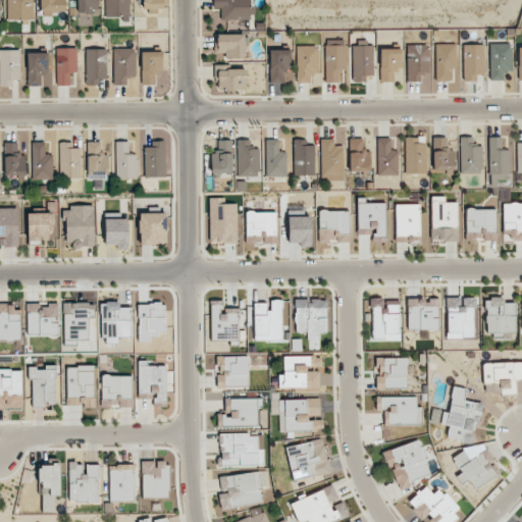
[(6,0),(7,20),(33,19),(32,0),(6,0)]
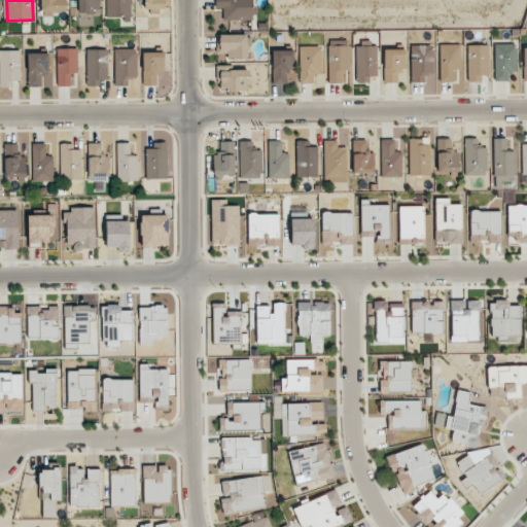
[(40,0),(41,16),(53,15),(53,10),(65,10),(65,0),(40,0)]
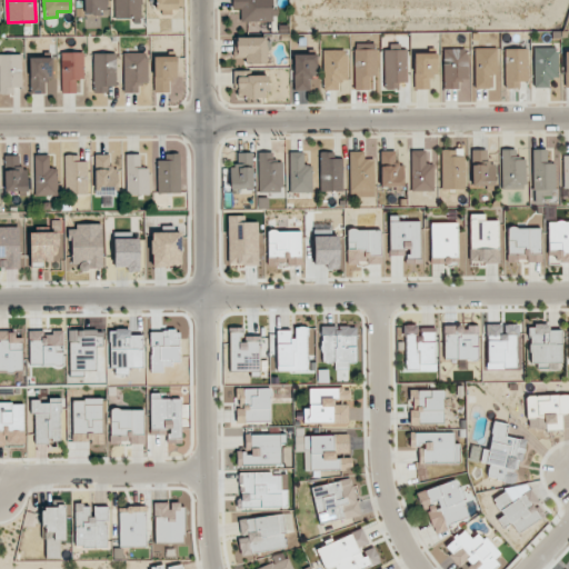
[(106,15),(106,0),(81,0),(81,16),(106,15)]
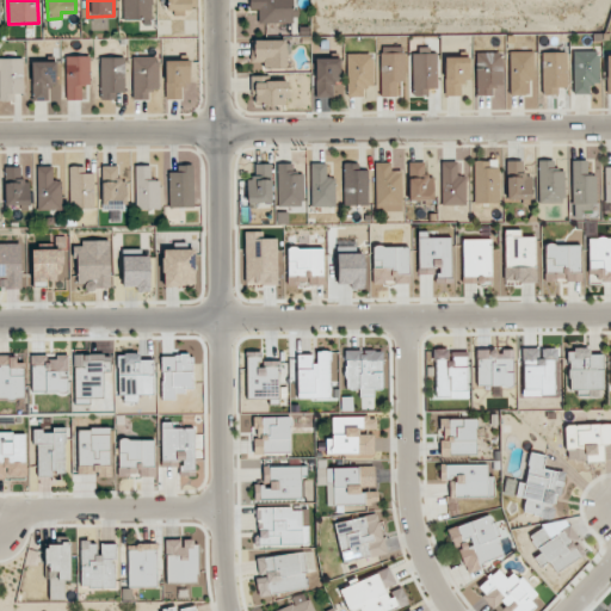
[(122,0),(123,20),(152,20),(150,0),(122,0)]
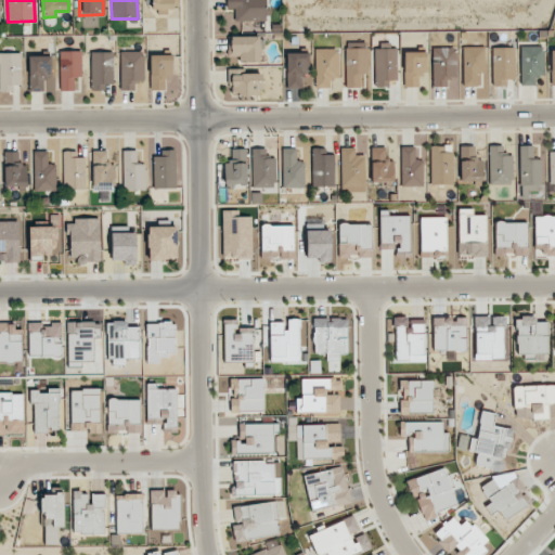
[(147,0),(149,11),(172,12),(172,0),(147,0)]
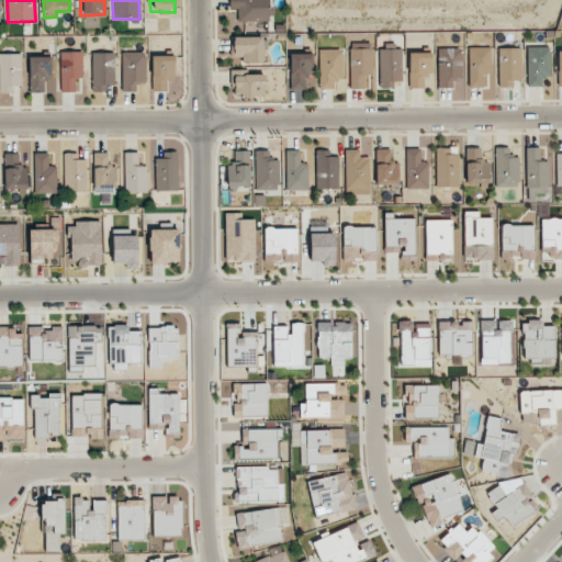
[(228,0),(229,9),(237,9),(238,21),(269,21),(268,0),(228,0)]
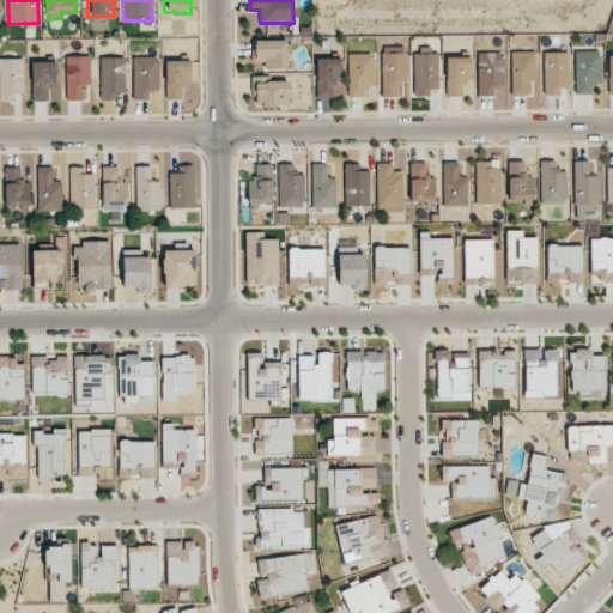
[(287,41),(254,40),(254,62),(263,62),(263,68),(286,70),(287,41)]
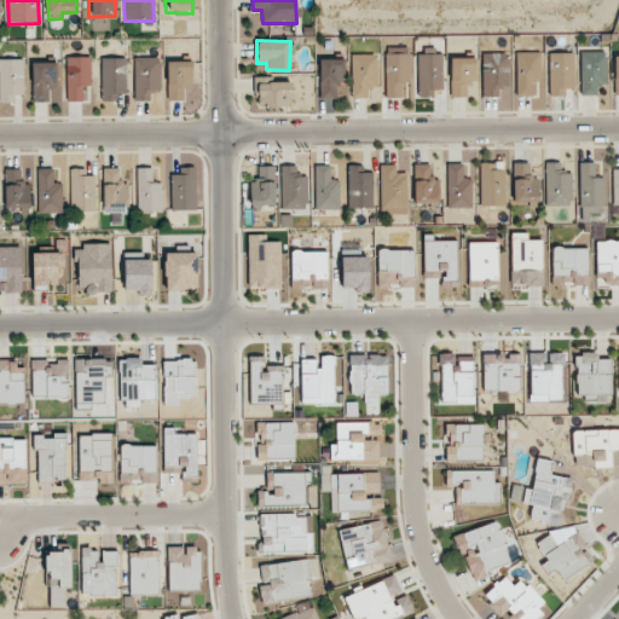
[(385,97),(401,98),(401,81),(410,82),(411,47),(386,47),(385,97)]
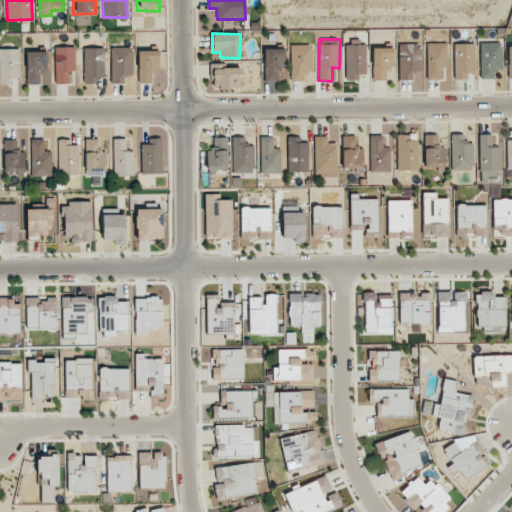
[(366,45),(359,44),(359,40),(346,39),(346,80),(359,80),(359,74),(366,74),(366,45)]
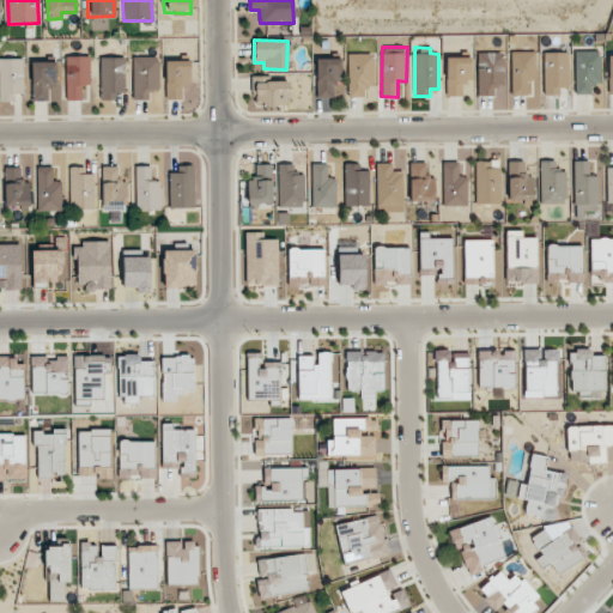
[(477,53),(478,96),(493,96),(493,85),(504,85),(503,52),(477,53)]
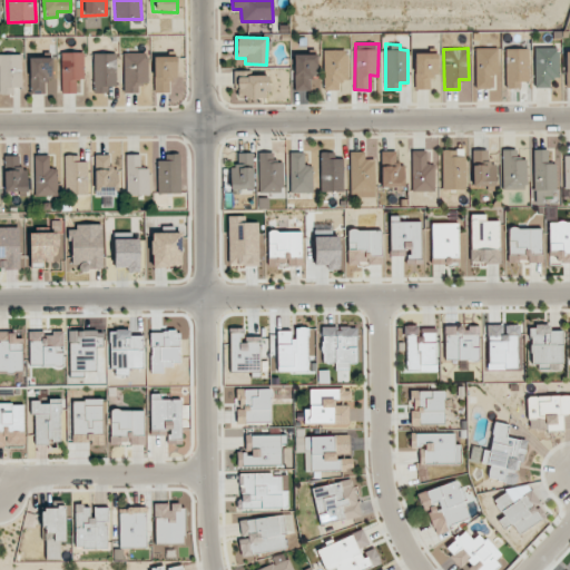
[(498,48),(475,48),(474,88),(497,88),(498,48)]
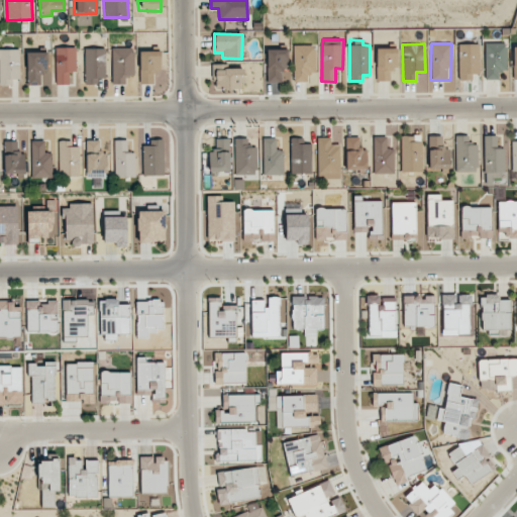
[(458,80),(473,80),(472,74),(481,74),(480,43),(457,44),(458,80)]
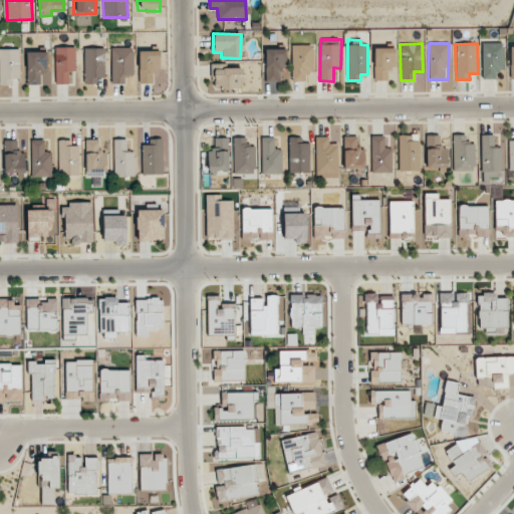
[(503,43),(482,43),(482,79),(496,79),(496,71),(503,71),(503,43)]
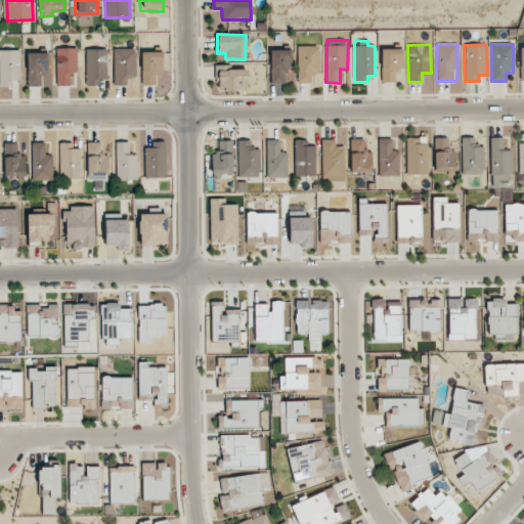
[(319,45),(297,46),(298,83),(312,83),(311,74),(319,74),(319,45)]
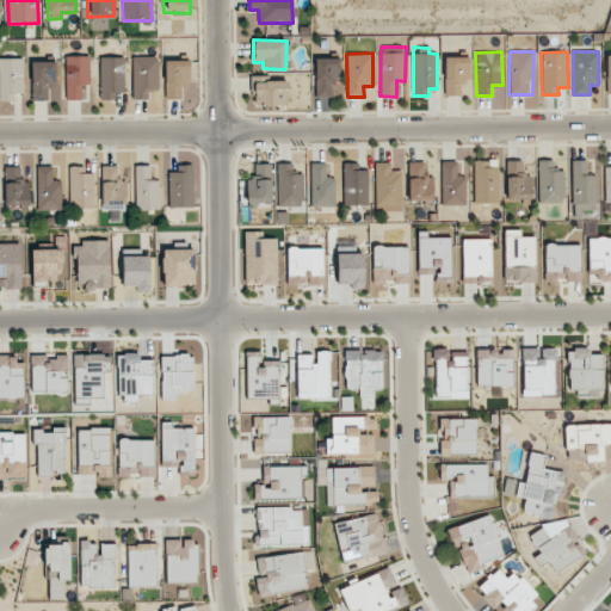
[(66,99),(88,99),(87,56),(66,56),(66,99)]
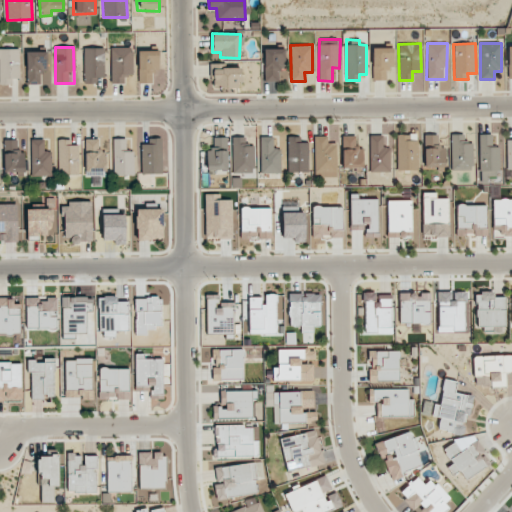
[(111,47),(110,83),(124,83),(124,75),(132,75),(133,48),(111,47)]
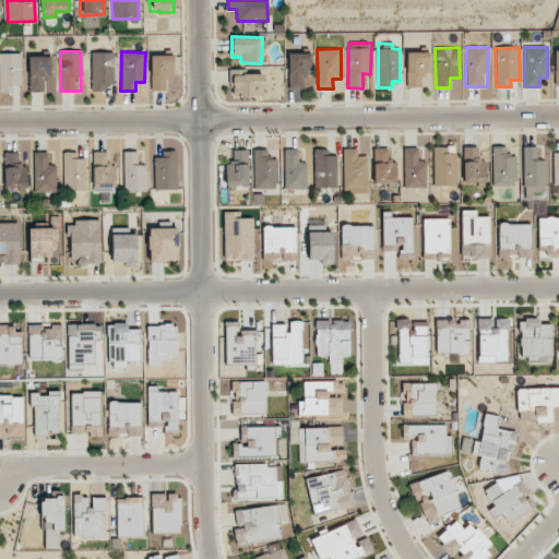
[(429,51),(406,52),(406,87),(421,87),(421,74),(429,74),(429,51)]
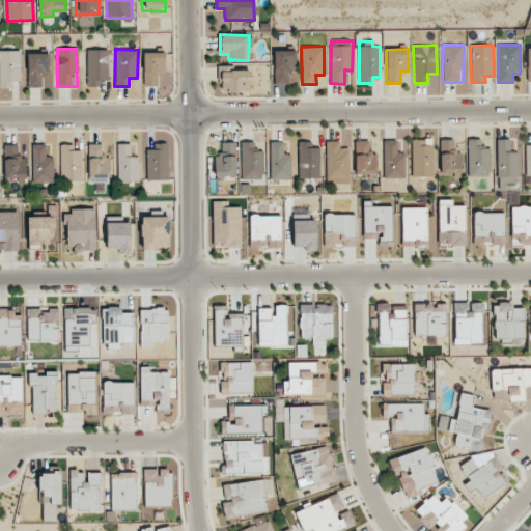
[(108,50),(86,50),(87,84),(108,84),(108,50)]
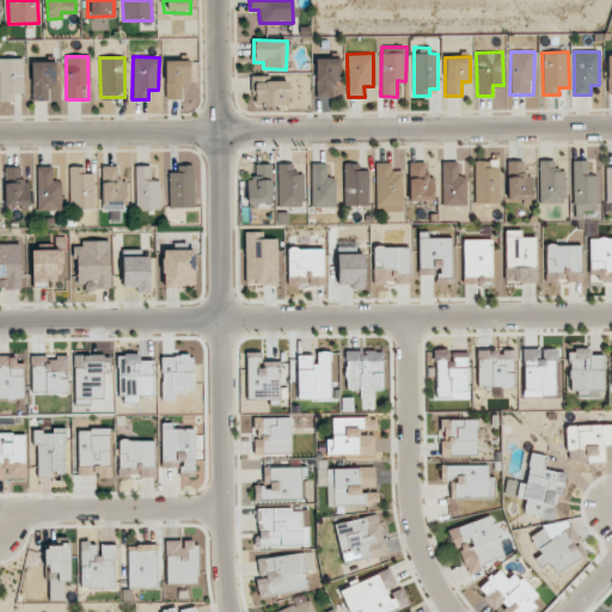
[(0,59),(0,98),(23,98),(23,59),(0,59)]
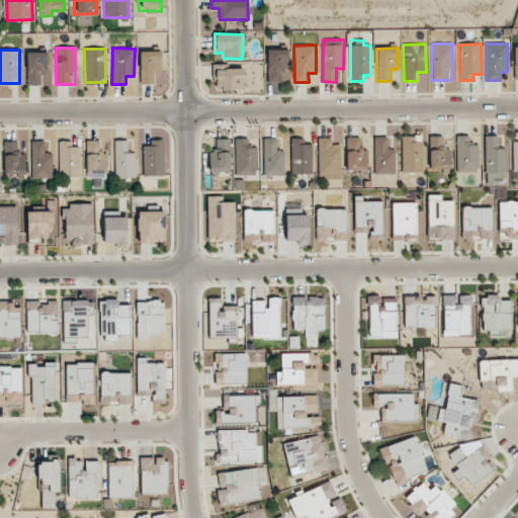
[(267,50),(267,82),(281,82),(281,72),(288,72),(288,50),(267,50)]
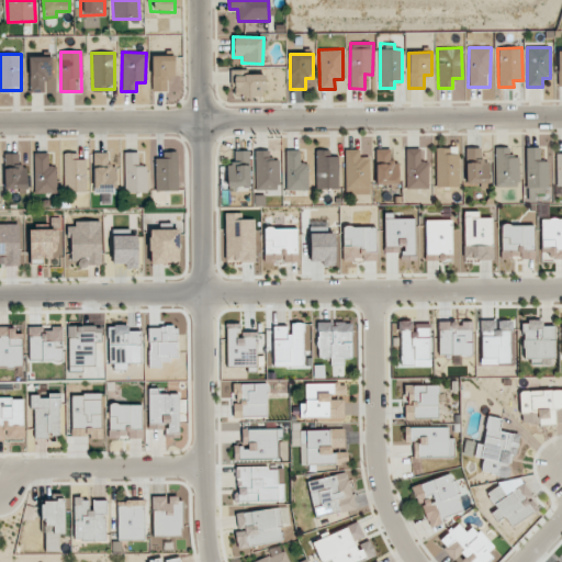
[(173,56),(152,56),(152,91),(167,91),(167,78),(175,78),(173,56)]
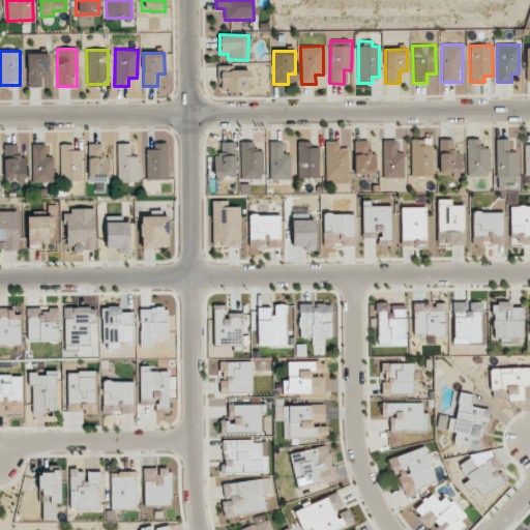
[(49,75),(49,54),(27,54),(28,87),(41,87),(41,75),(49,75)]
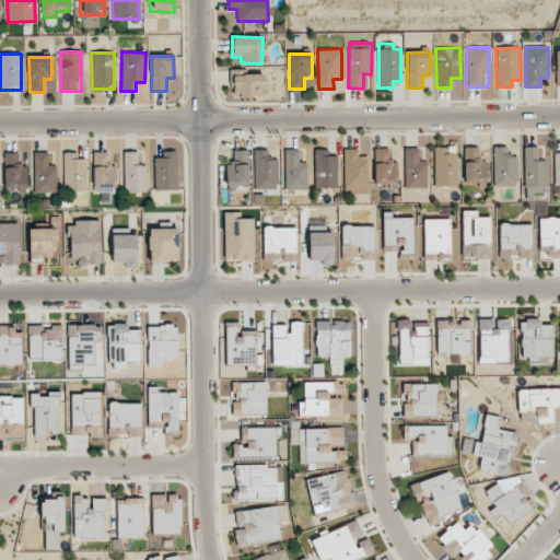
[(263,73),(242,74),(242,70),(231,70),(232,95),(264,94),(263,73)]
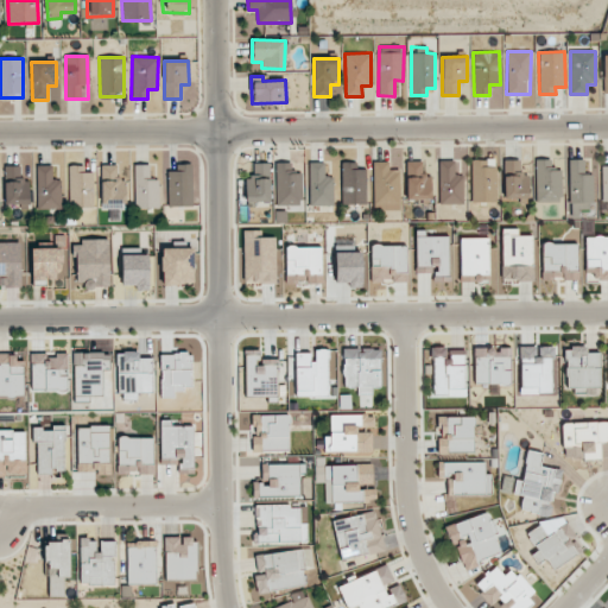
[(495,166),(486,168),(486,159),(470,160),(472,202),(496,202),(495,166)]
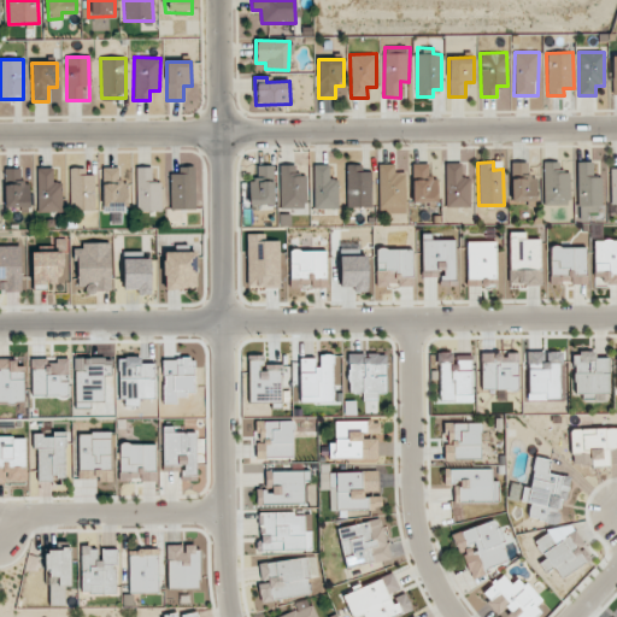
[(527,162),(511,162),(510,204),(535,205),(536,175),(527,175),(527,162)]
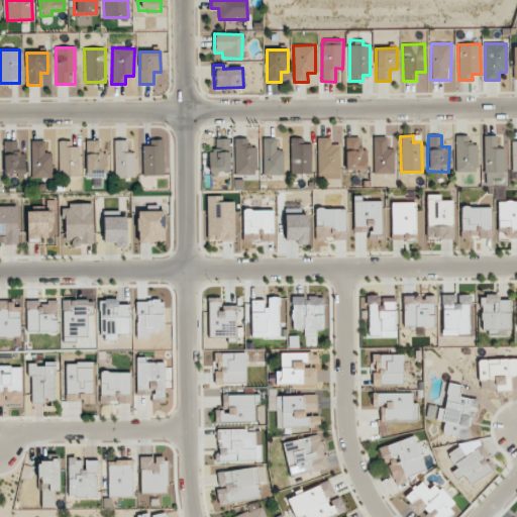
[(455,173),(477,172),(477,142),(469,142),(469,135),(454,135),(455,173)]
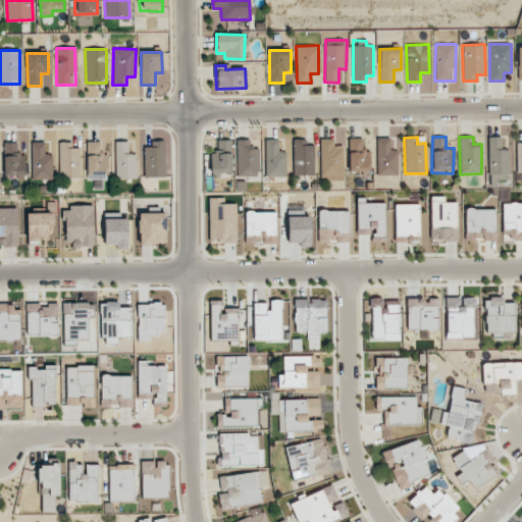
[(502,137),(488,137),(488,180),(508,179),(508,150),(502,150),(502,137)]
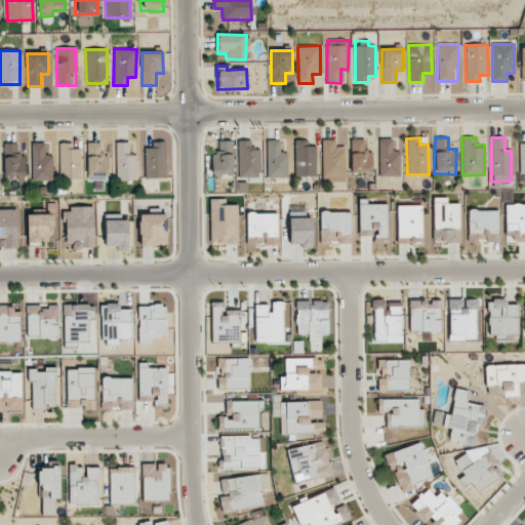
[(379,176),(399,176),(399,138),(378,139),(379,176)]
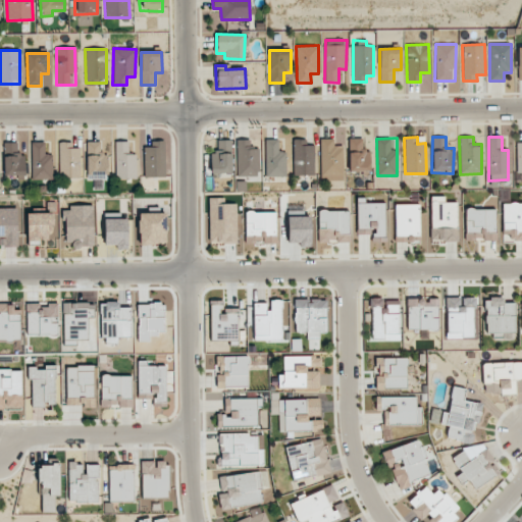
[(278,139),(265,139),(265,176),(285,176),(285,151),(278,151),(278,139)]
